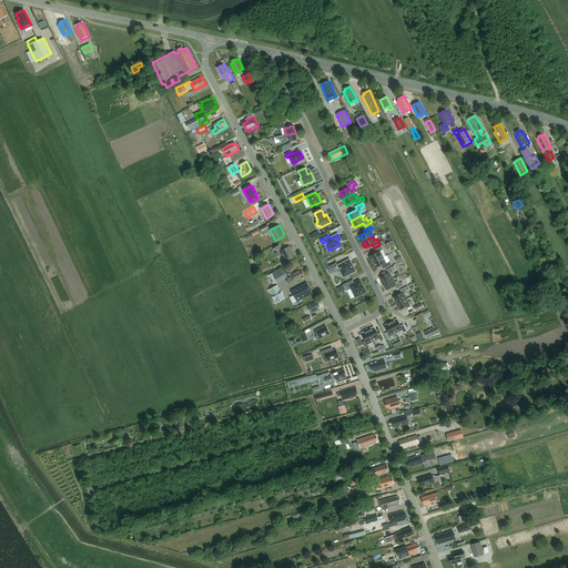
[(293,256),(295,255),(290,246),(282,251),(280,245),(273,249),(279,257),(283,254),(287,262),(294,257),(293,256)]
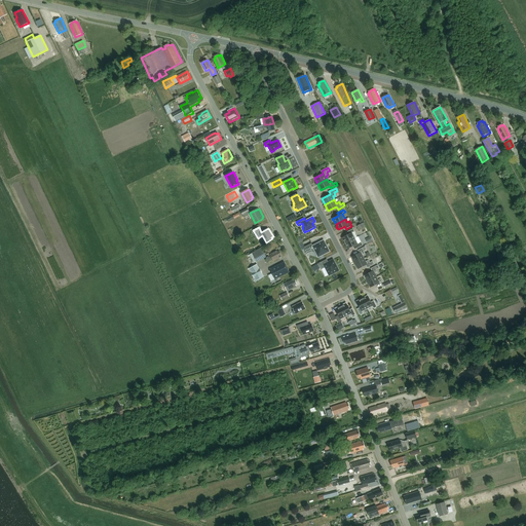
[(347,235),(342,237),(343,240),(344,240),(345,243),(354,238),(358,237),(354,231),(353,229),(347,232),(348,234),(347,235)]
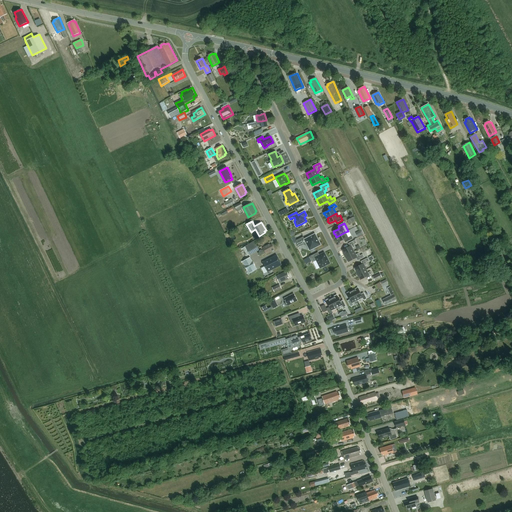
[(345,232),(336,237),(337,239),(338,242),(344,240),(345,239),(346,242),(353,239),(352,235),(351,236),(348,237),(345,232)]
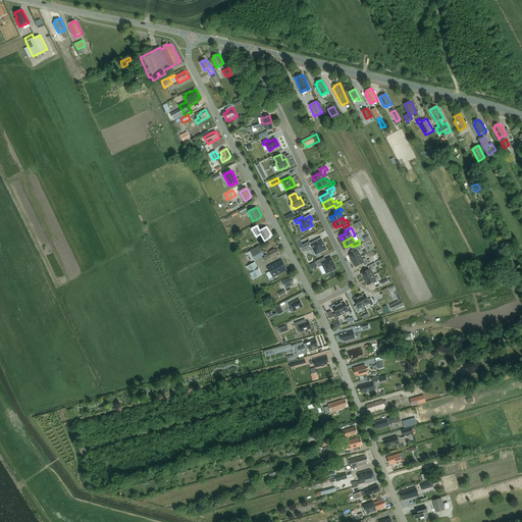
[(303,245),(301,246),(302,247),(305,252),(307,251),(305,248),(308,246),(310,249),(312,248),(314,251),(316,255),(320,253),(323,251),(324,250),(326,249),(324,246),(324,245),(323,243),(322,243),(321,240),(311,245),(309,242),(303,245)]
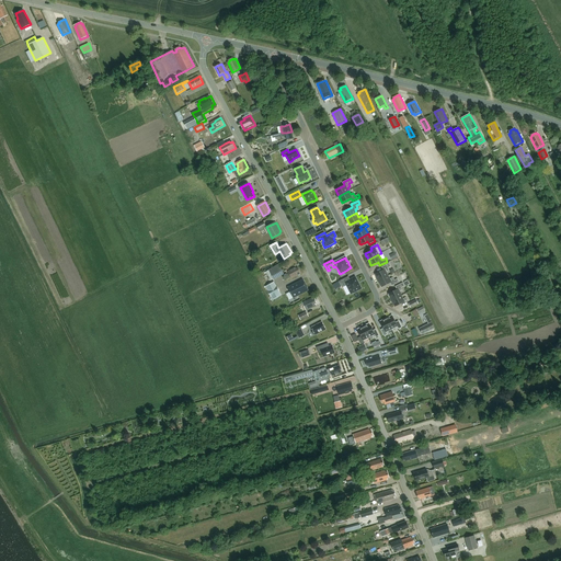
[(384,270),(375,274),(378,281),(388,275),(387,272),(389,271),(388,267),(391,266),(389,263),(382,266),(382,268),(384,270)]
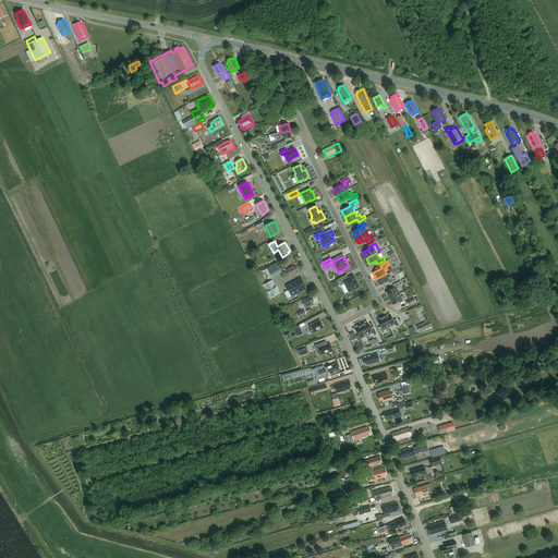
[(269,279),(281,271),(277,263),(264,270),(269,279)]
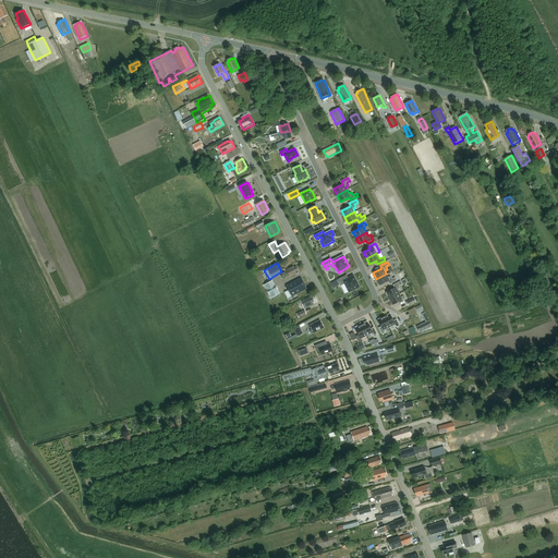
[(290,277),(299,271),(296,266),(294,267),(294,266),(287,269),(290,277)]
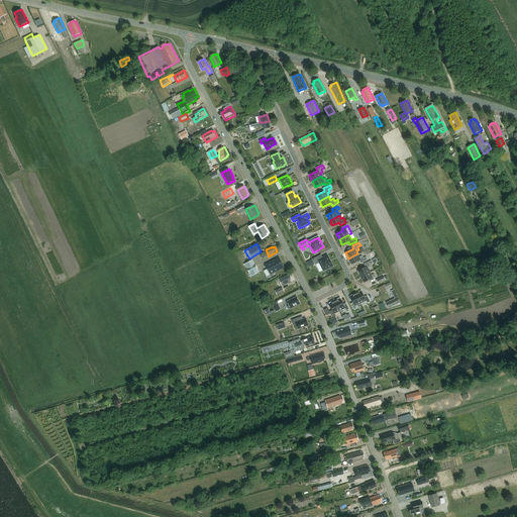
[(357,253),(348,259),(351,265),(359,261),(360,262),(362,263),(368,260),(367,256),(364,259),(362,255),(359,256),(357,253)]
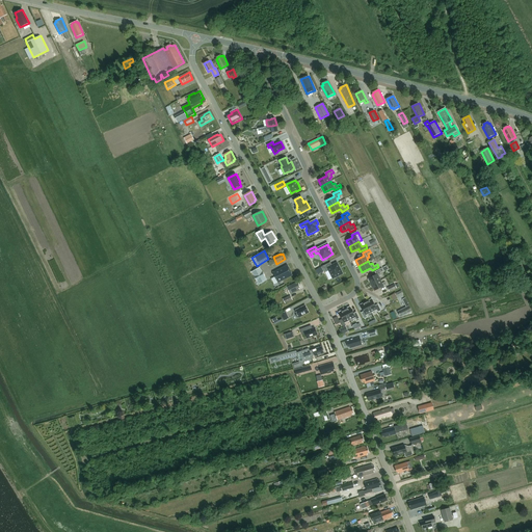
[(330,262),(322,266),(325,272),(329,270),(333,278),(335,277),(336,277),(337,276),(338,276),(343,273),(337,263),(333,265),(330,262)]
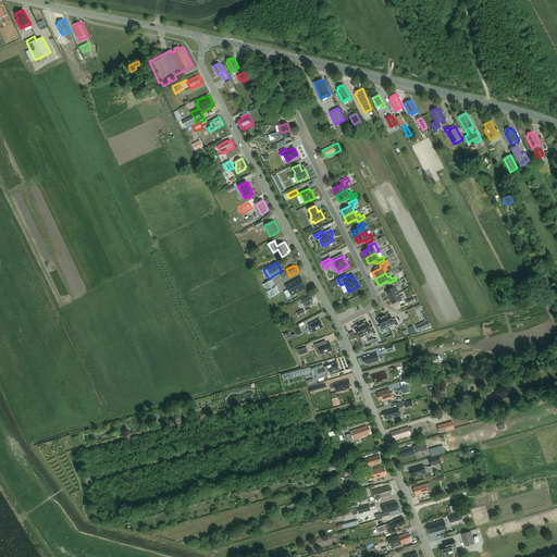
[(291,295),(307,287),(301,277),(286,285),(291,295)]
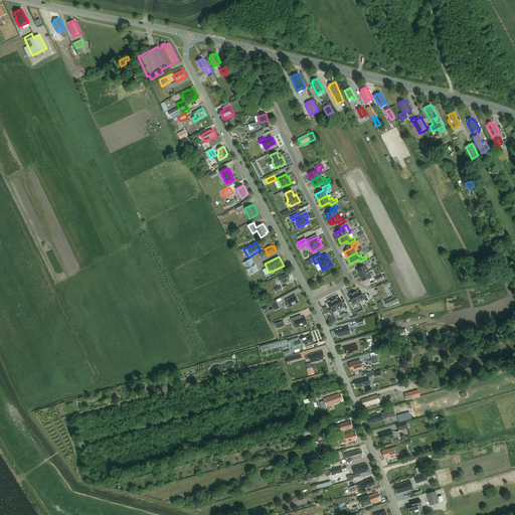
[(254,263),(253,263),(251,259),(243,263),(246,267),(246,268),(248,272),(250,275),(259,271),(256,268),(256,267),(254,263)]
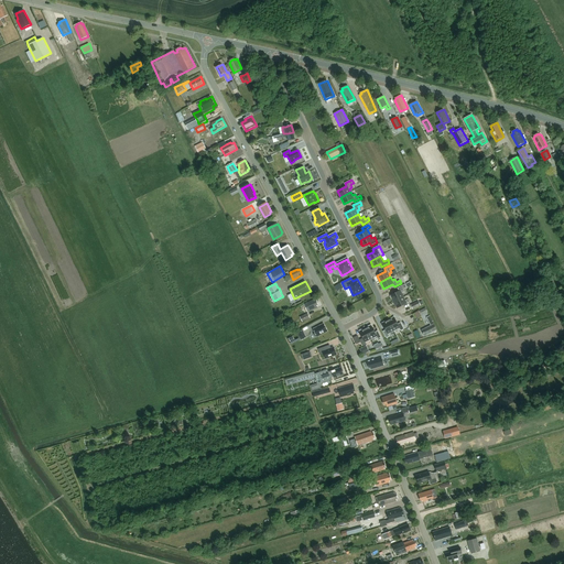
[(399,291),(390,295),(393,302),(403,296),(402,293),(404,292),(403,289),(407,288),(405,284),(398,288),(399,290),(399,291)]
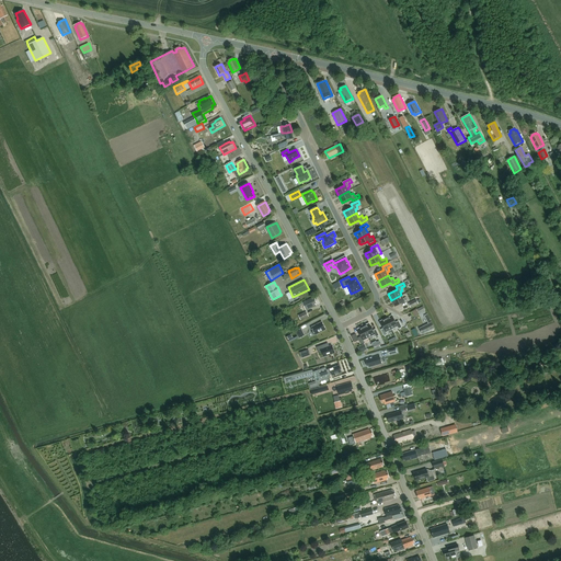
[(401,295),(391,300),(395,307),(408,300),(407,297),(403,298),(401,295)]
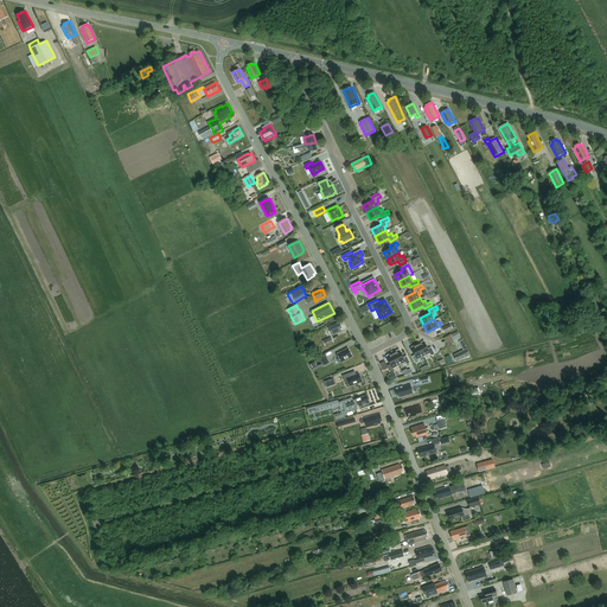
[(342,328),(343,327),(340,323),(339,324),(338,321),(327,327),(331,336),(342,330),(342,328)]
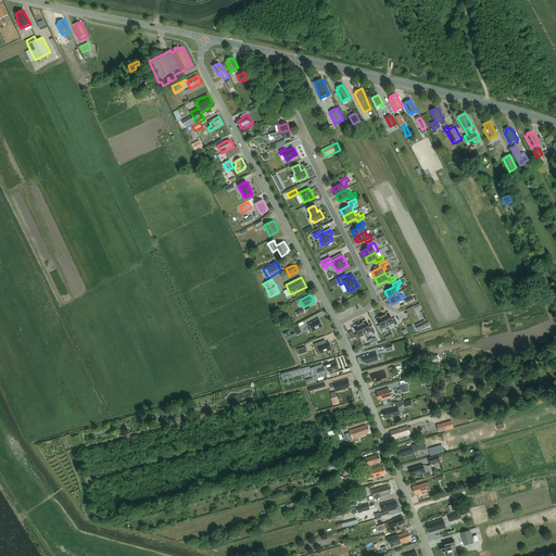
[(303,308),(295,312),(298,317),(306,313),(303,308)]
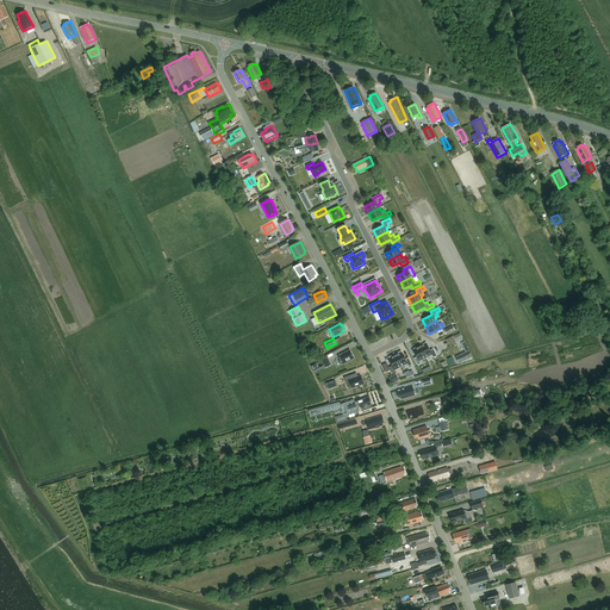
[(460,363),(472,356),(465,341),(461,343),(466,352),(456,356),(460,363)]
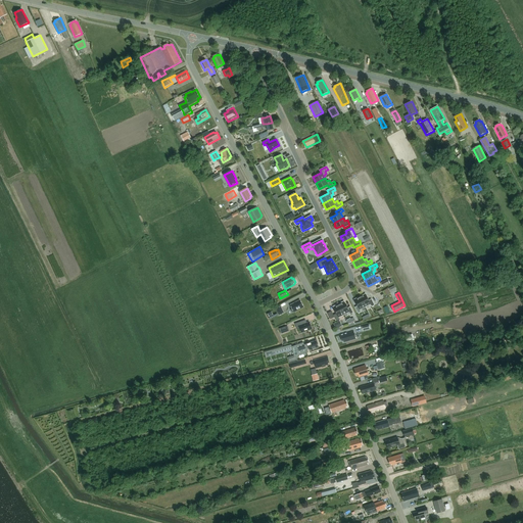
[(369,300),(368,298),(366,294),(361,296),(365,306),(370,304),(372,306),(375,305),(372,299),(369,300)]
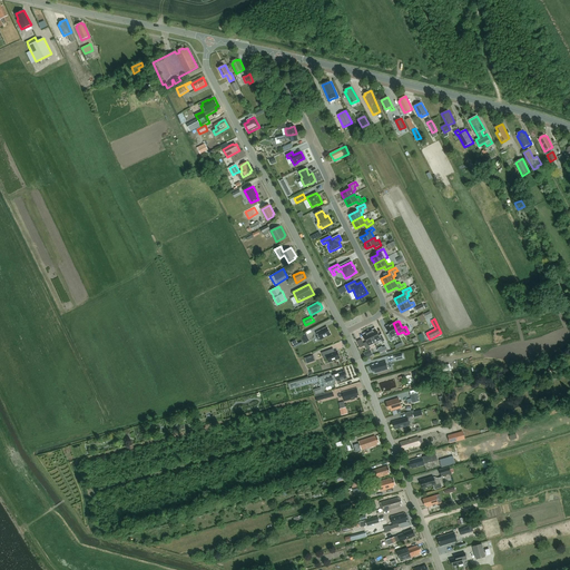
[(391,341),(393,340),(392,337),(397,334),(393,323),(386,326),(390,333),(387,335),(391,341)]
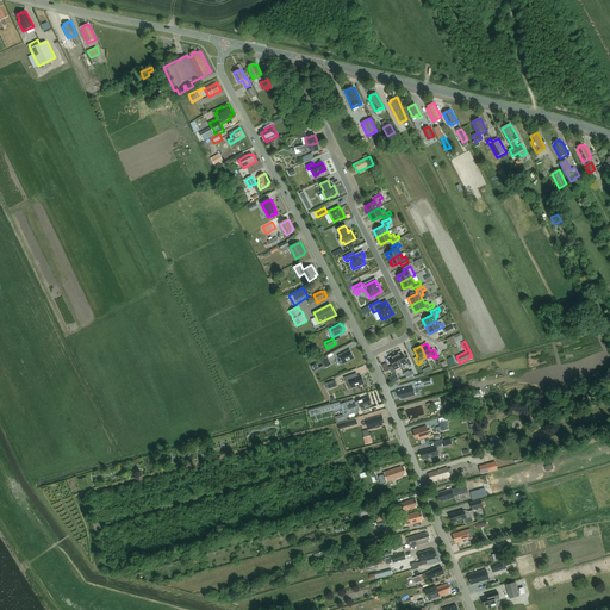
[(354,358),(350,350),(346,353),(346,352),(343,354),(340,356),(341,360),(340,360),(340,361),(341,363),(342,363),(343,363),(354,358)]
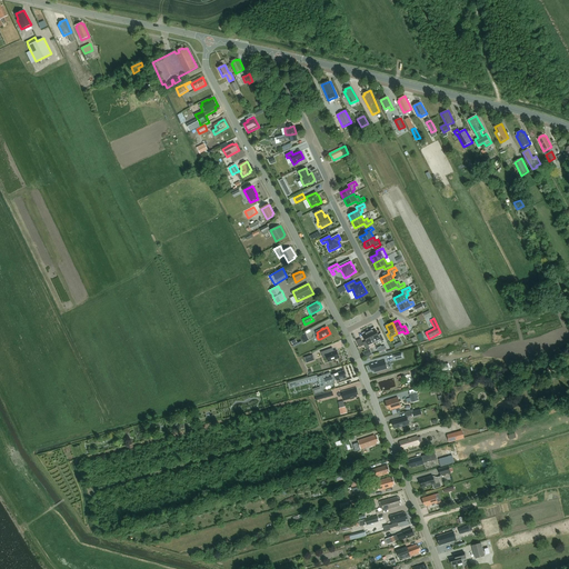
[(375,328),(371,329),(371,330),(369,331),(375,342),(380,339),(381,342),(385,340),(381,333),(378,335),(375,328)]
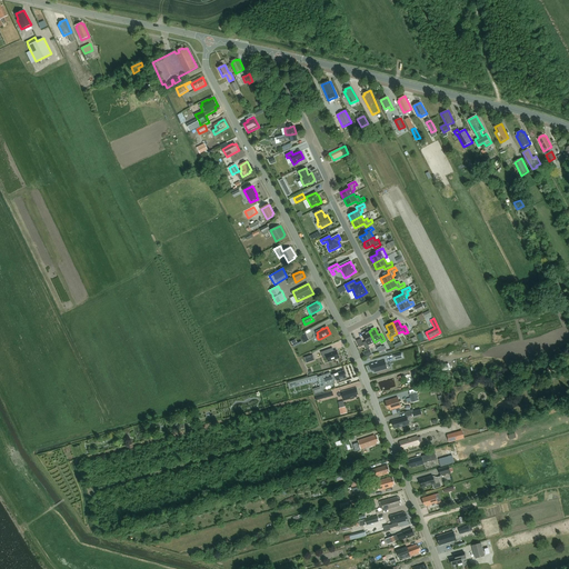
[(368,345),(375,342),(369,331),(366,332),(362,333),(366,341),(363,342),(365,345),(367,349),(370,348),(368,345)]
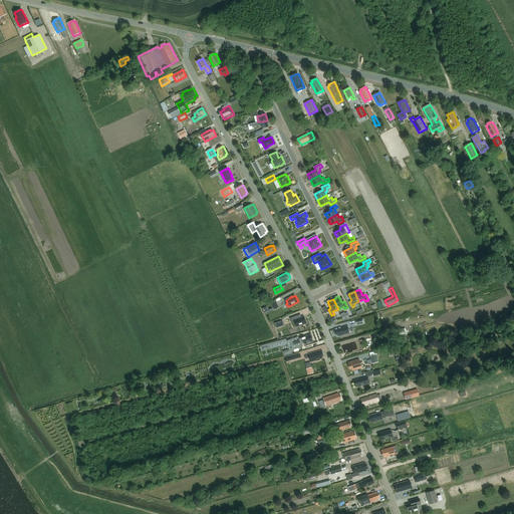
[(276,301),(271,303),(274,310),(279,307),(276,301)]
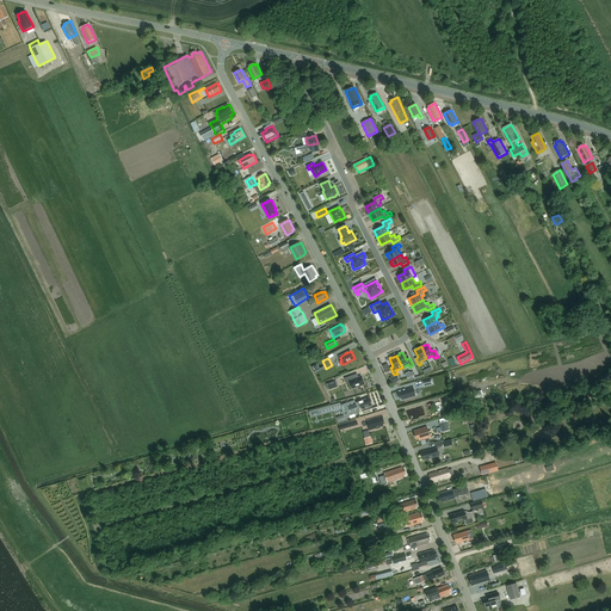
[(364,384),(362,376),(353,378),(352,375),(345,378),(346,382),(350,381),(353,388),(364,384)]
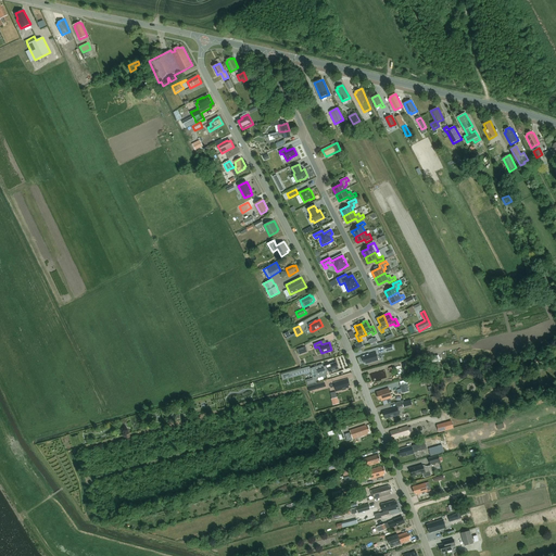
[(305,345),(297,349),(299,355),(307,352),(305,345)]
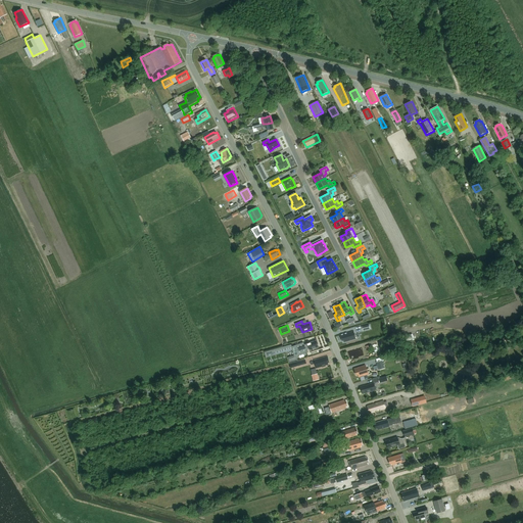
[(344,342),(355,338),(354,331),(347,333),(347,332),(340,334),(342,341),(343,340),(344,342)]
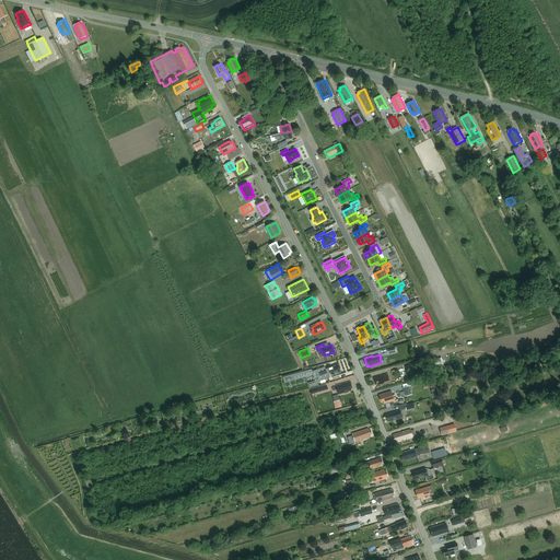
[(312,370),(283,377),(284,378),(286,384),(314,375),(316,381),(317,381),(319,380),(321,380),(328,377),(327,374),(330,373),(331,375),(333,376),(336,375),(335,374),(341,372),(338,364),(326,369),(325,366),(313,371),(312,370)]
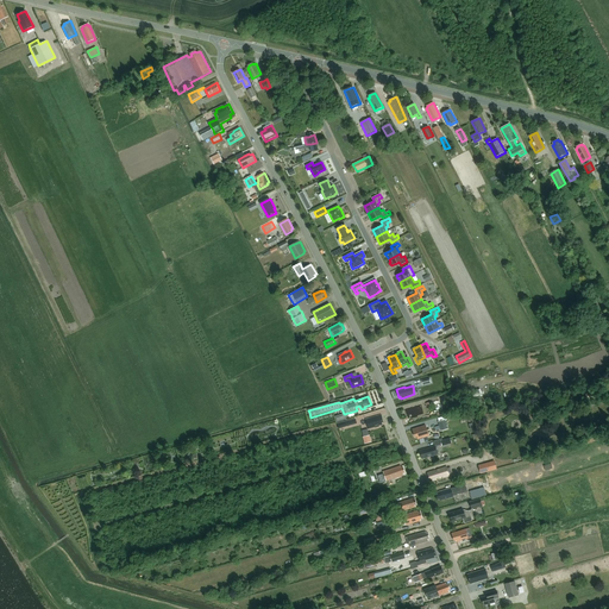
[(420,414),(419,406),(406,408),(408,416),(420,414)]
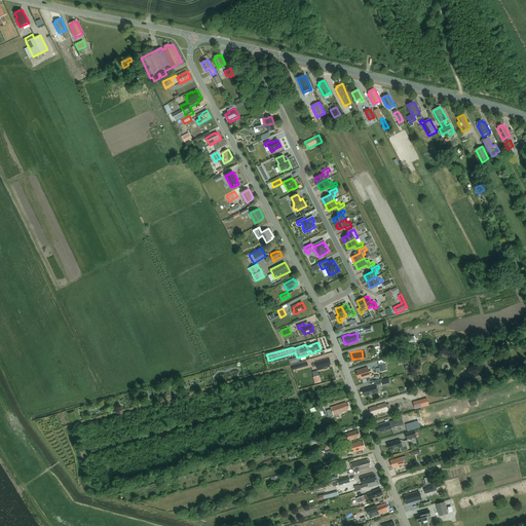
[(325,369),(328,369),(328,368),(331,367),(330,365),(332,365),(330,359),(316,363),(318,370),(324,369),(325,369)]
